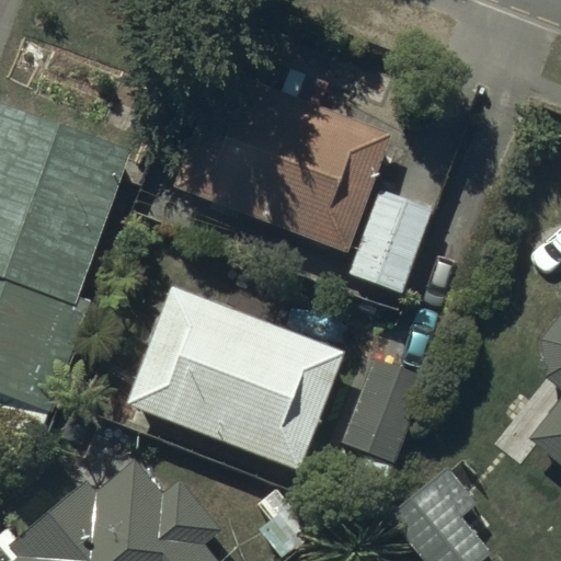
[(218,68),(172,186),(343,253),(389,135),(320,107),(329,87),(298,73),(289,95),(218,68)]
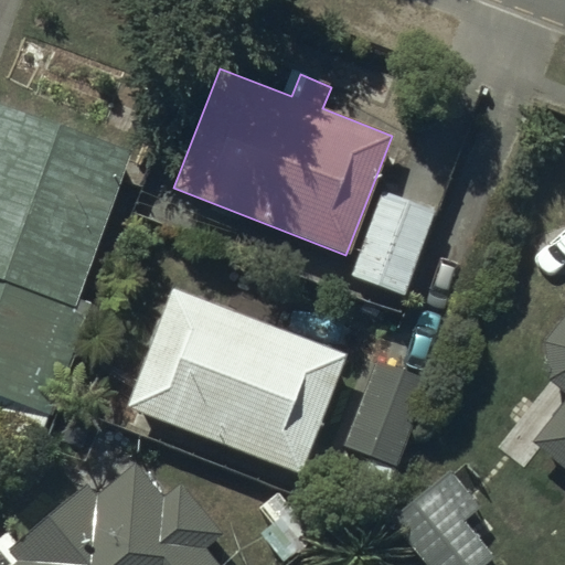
[(131,152),(0,107),(0,397),(52,417),(94,306),(77,299),(131,152)]
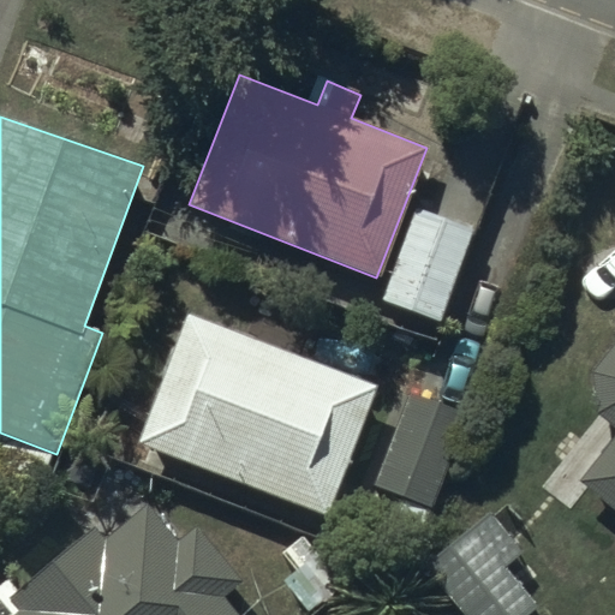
[(476,227),(417,204),(380,300),(439,323),(476,227)]
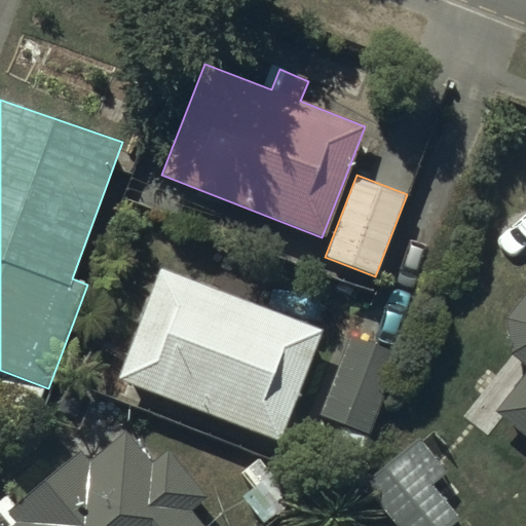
[(158,267),(116,379),(278,441),(321,329),(158,267)]
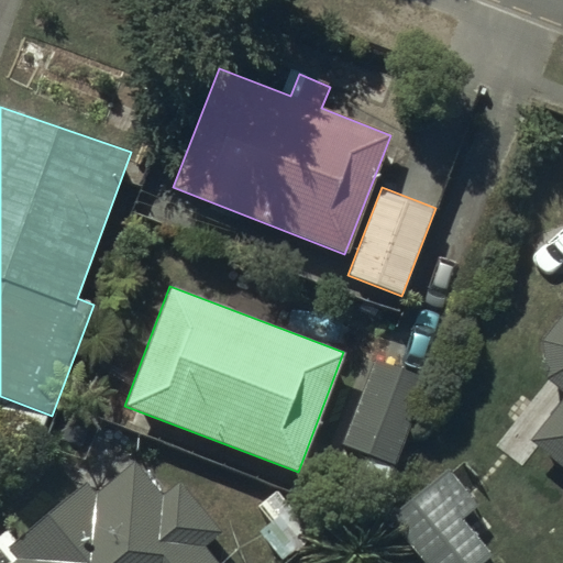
[(562,315),(561,317),(559,319),(556,321),(554,323),(552,326),(550,329),(548,331),(547,333),(544,337),(543,340),(542,343),(541,345),(541,349),(540,352),(540,355),(540,359),(540,362),(540,365),(541,368),(541,372),(542,375),(543,378),(545,381),(562,395),(562,397),(530,440),(562,465),(562,315)]
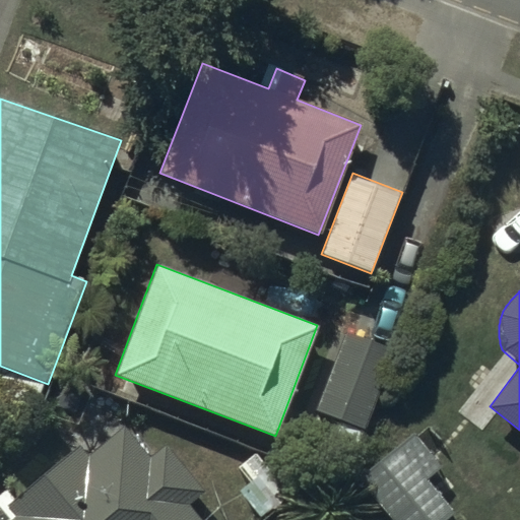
[(393,350),(346,331),(315,411),(362,430),(393,350)]
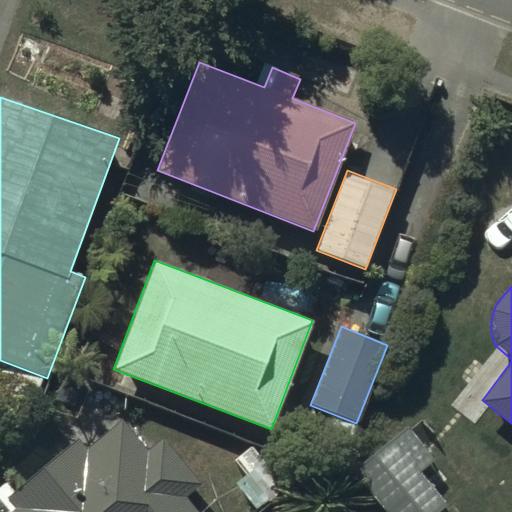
[(0,511),(192,511),(181,497),(197,484),(162,442),(148,454),(122,423),(86,453),(76,441),(14,492),(6,482),(0,487),(0,511)]
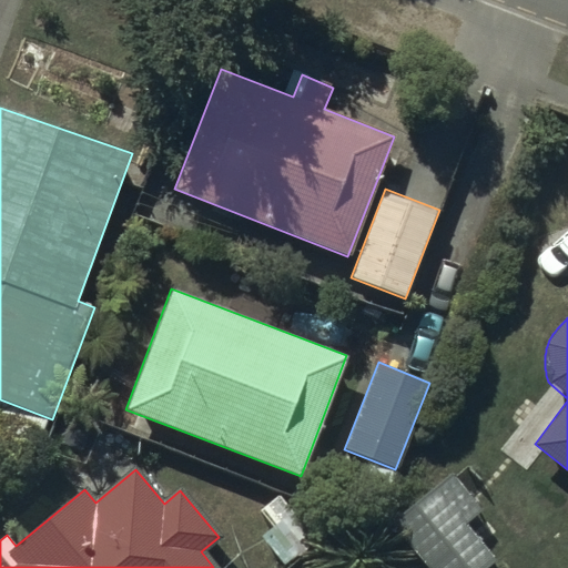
[(480,508),(450,473),(389,523),(427,567),(485,567),(496,559),(465,521),(480,508)]
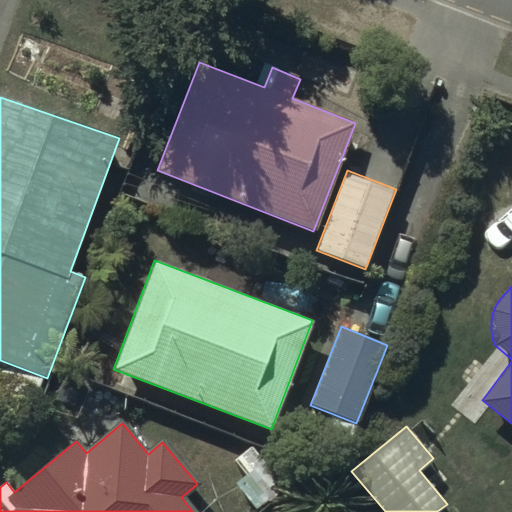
All buildings are outlined.
